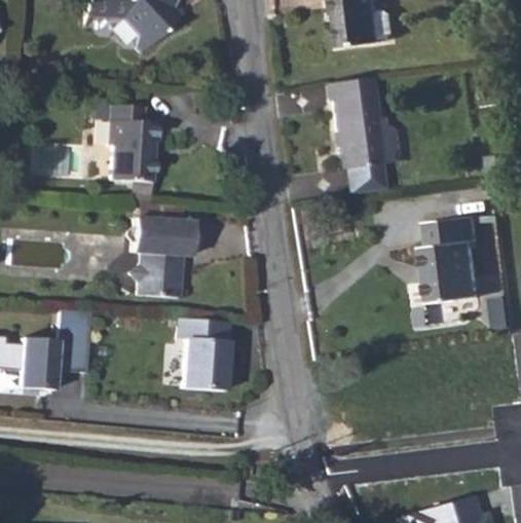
[(96,0),(96,10),(133,12),(148,27),(146,41),(153,48),(189,12),(176,0),(96,0)]
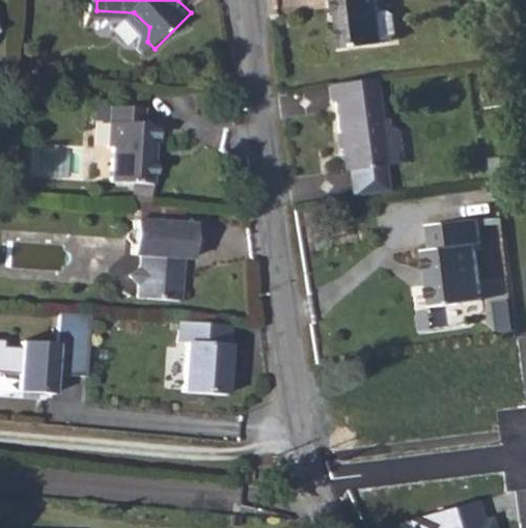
[(344,51),(385,48),(381,0),(335,0),(335,2),(337,2),(338,16),(341,15),(344,51)]
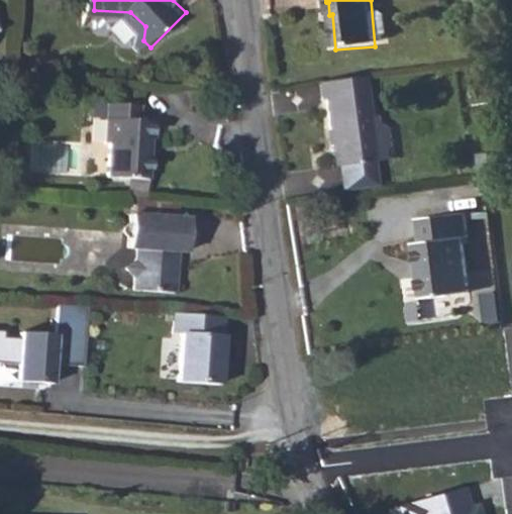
[(378,162),(370,77),(357,78),(322,81),(324,99),(330,99),(336,166),(378,162)]
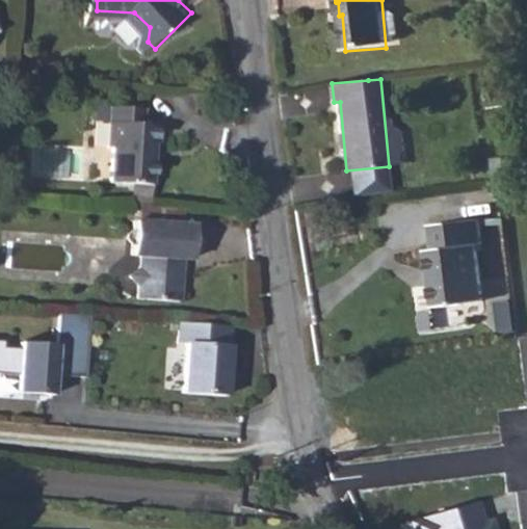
[(126,181),(153,182),(156,144),(160,144),(162,121),(149,120),(150,105),(113,103),(111,141),(115,141),(113,180),(126,181)]
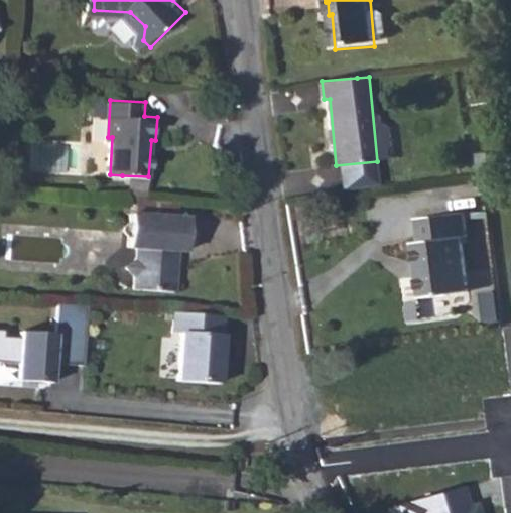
[(121,195),(147,197),(148,176),(122,175),(121,195)]
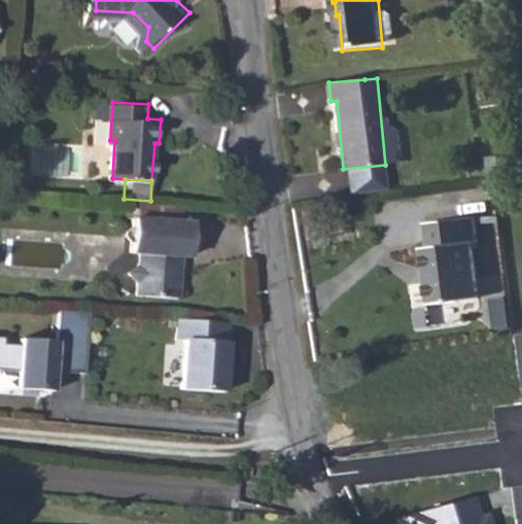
[(432,302),(484,293),(475,240),(484,238),(480,213),(430,220),(435,244),(424,245),(432,302)]
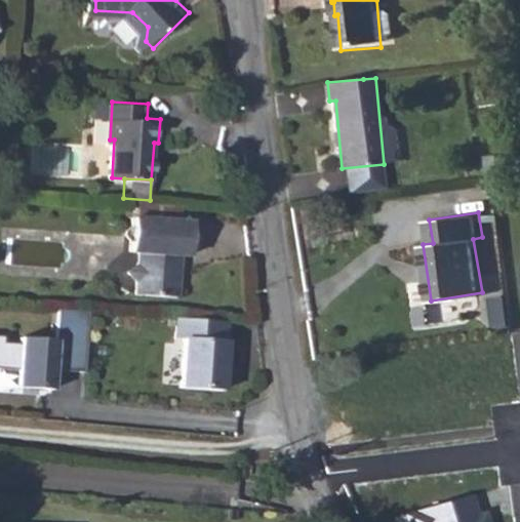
[(189,252),(191,221),(130,215),(128,249),(136,249),(136,262),(127,268),(135,278),(133,292),(176,295),(178,264),(175,265),(176,252),(189,252)]
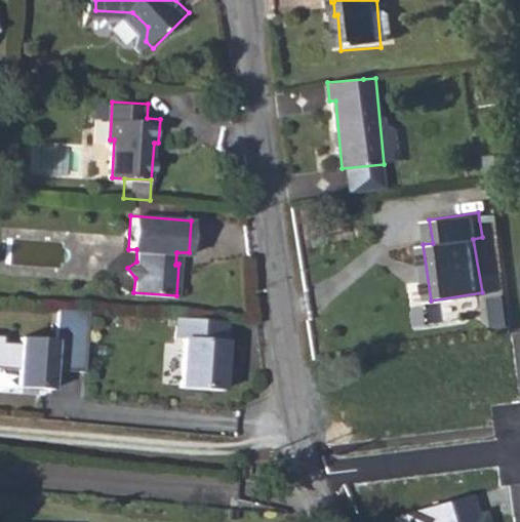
[(94,308),(64,304),(61,335),(25,331),(25,336),(7,335),(7,330),(0,328),(0,361),(22,364),(20,384),(55,388),(57,364),(60,349),(90,353),(94,308)]
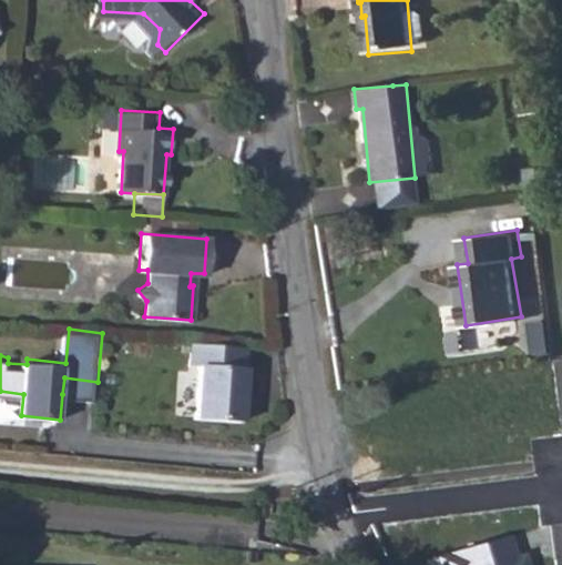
[(249,347),(192,342),(190,363),(200,364),(194,417),(243,422),(249,347)]
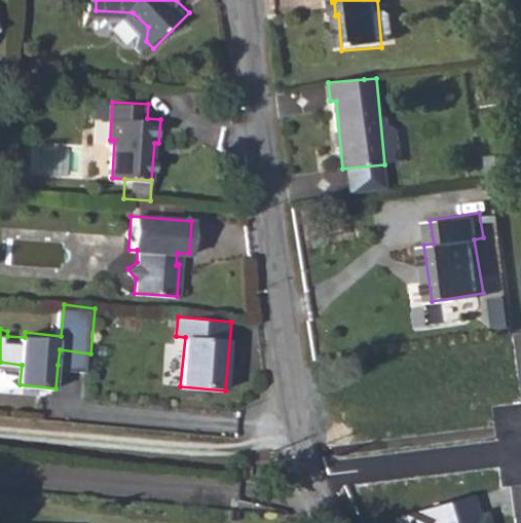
[(90,353),(60,349),(58,365),(88,368),(90,353)]
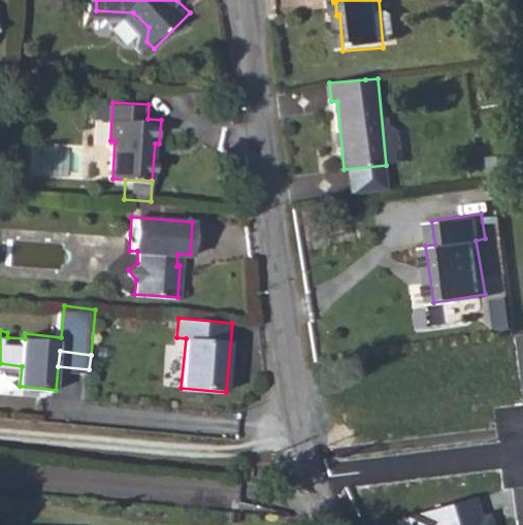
[(488,513),(484,495),(424,511),(428,524),(499,524),(496,511),(488,513)]
